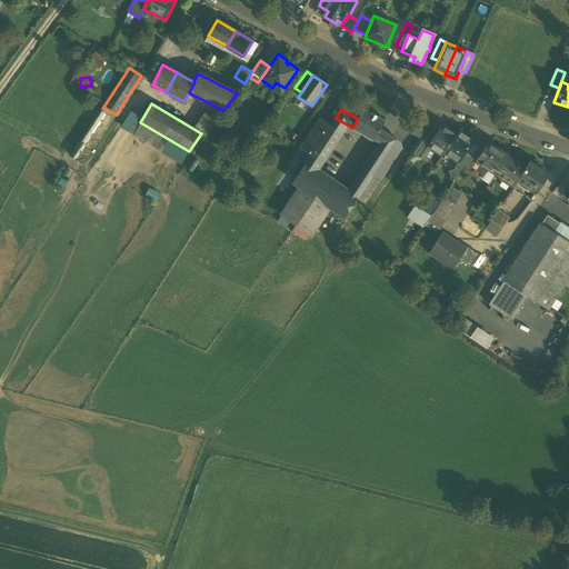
[(358,119),(352,128),(373,140),(380,129),(385,120),(377,116),(363,109),(358,119)]
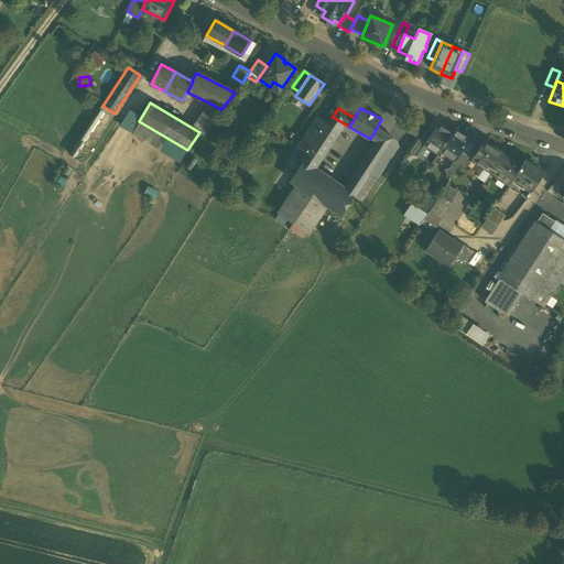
[(205,112),(194,129),(199,132),(204,134),(215,119),(205,112)]
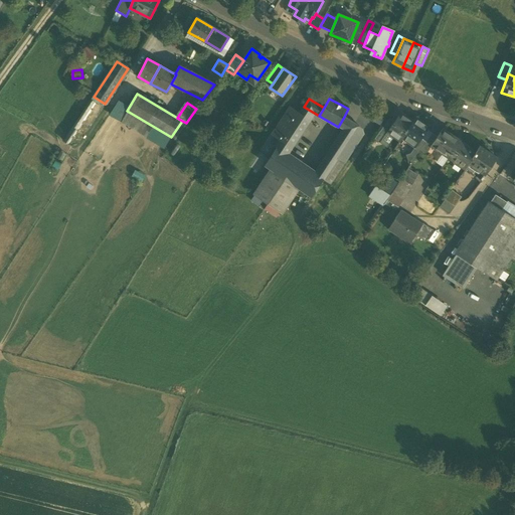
[(290,108),(273,134),(282,140),(277,148),(286,154),(314,113),(304,107),(299,114),(290,108)]
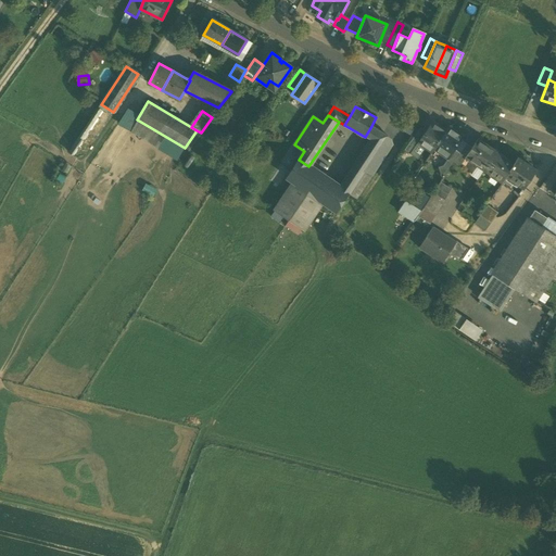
[(90,119),(70,152),(75,155),(96,123),(90,119)]
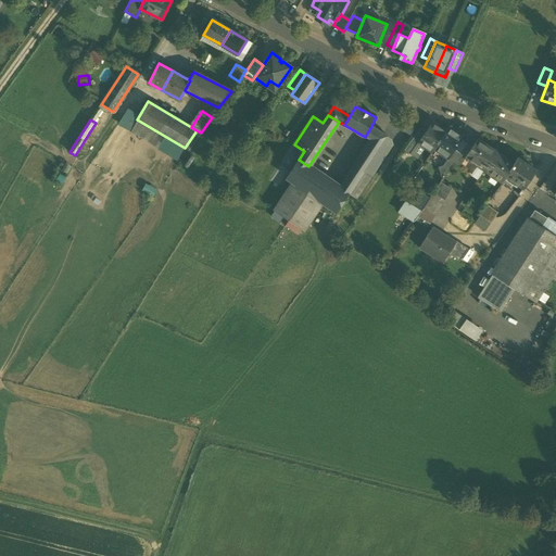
[(432,122),(427,129),(424,134),(418,143),(432,153),(434,150),(434,149),(446,131),(432,122)]
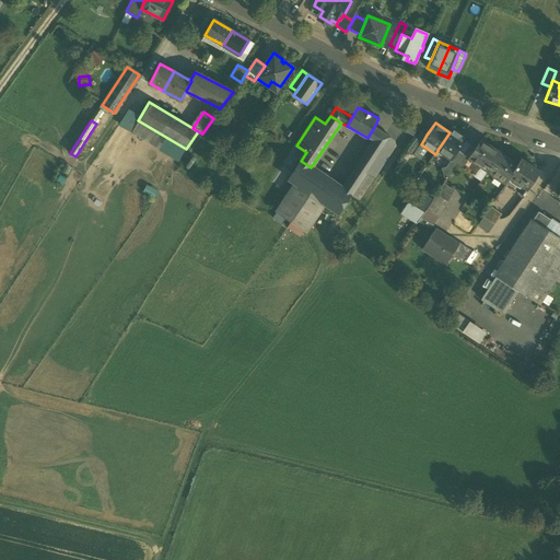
[(382,131),(374,127),(368,138),(375,141),(382,131)]
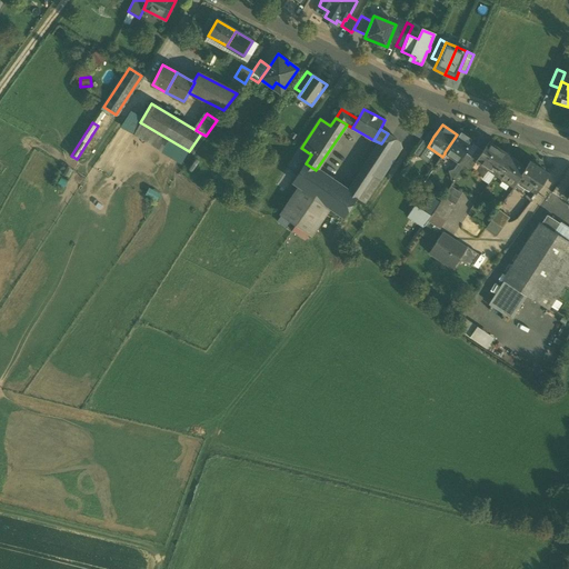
[(457,135),(445,152),(445,153),(458,162),(459,162),(466,153),(473,140),(459,130),(457,135)]
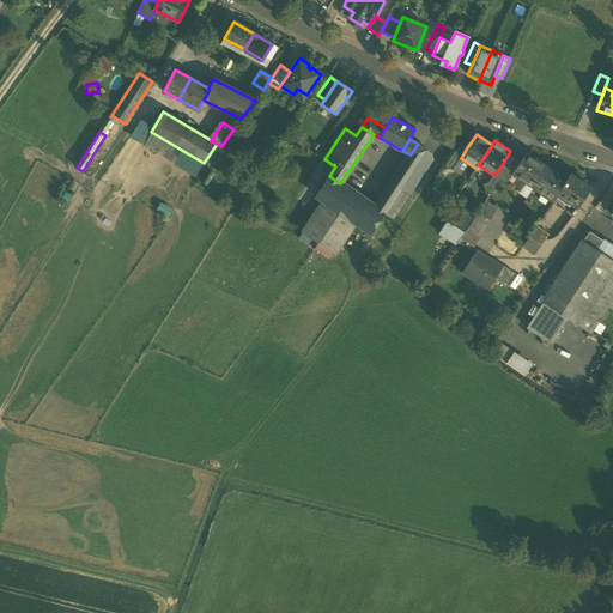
[(411,155),(376,207),(384,214),(401,189),(426,150),(428,150),(418,144),(411,155)]
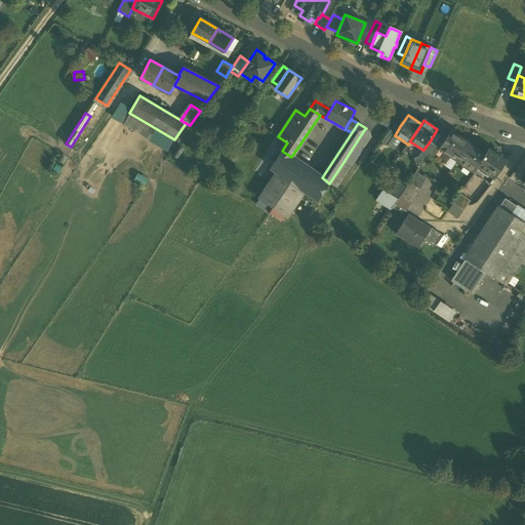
[(395,123),(381,142),(388,146),(395,135),(400,126),(395,123)]
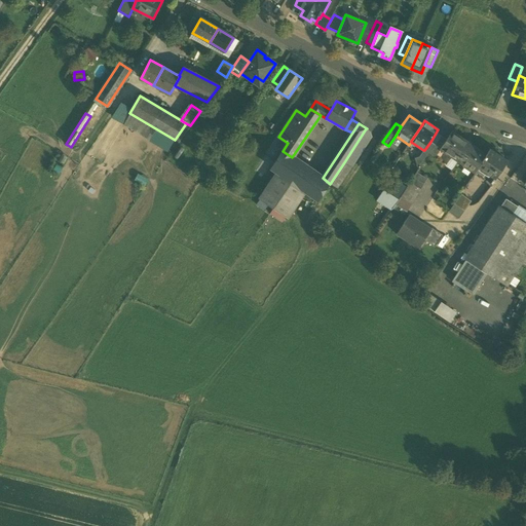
[(366,128),(344,162),(351,166),(352,167),(374,134),(366,128)]
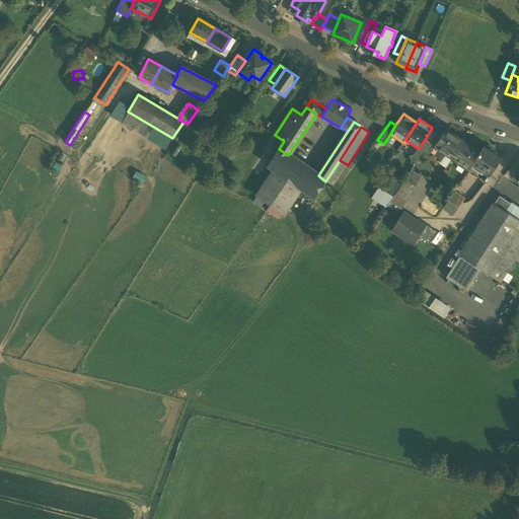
[(440,138),(434,147),(435,147),(468,170),(472,165),(479,153),(445,130),(440,138)]
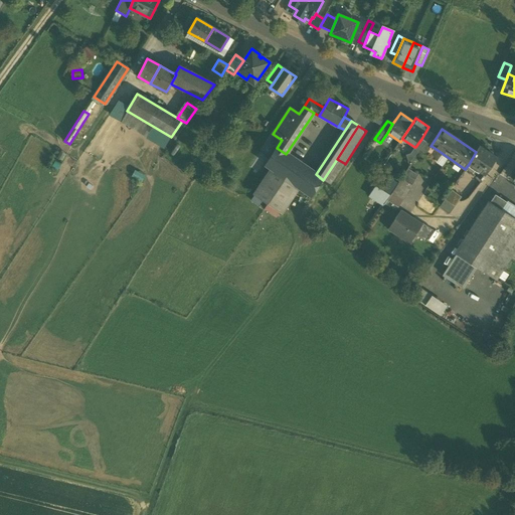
[(432,133),(425,142),(426,142),(420,151),(425,154),(432,146),(431,146),(437,137),(432,133)]
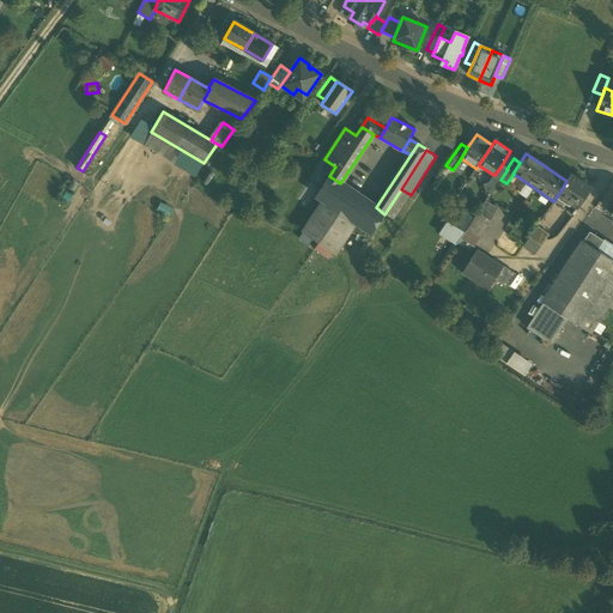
[(502,165),(495,175),(493,175),(489,182),(495,187),(501,180),(508,169),(507,169),(502,165)]
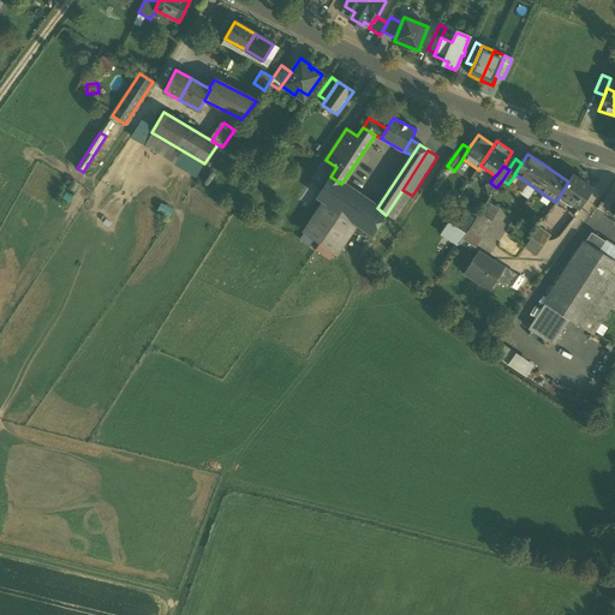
[(593,189),(577,178),(573,175),(568,181),(560,196),(577,207),(580,209),(593,189)]
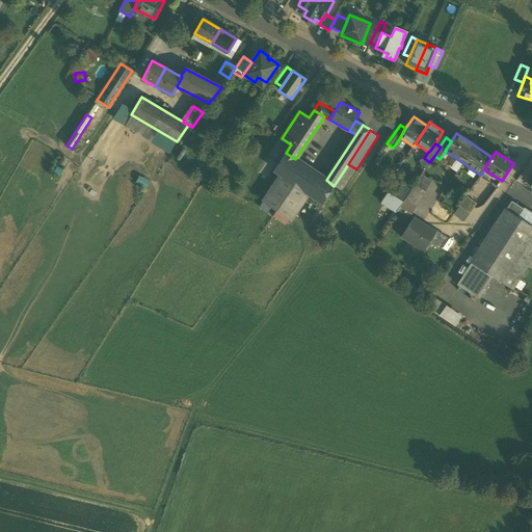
[(295,159),(286,153),(273,170),(280,175),(295,185),(298,187),(310,194),(322,204),(334,186),(326,180),(295,159)]
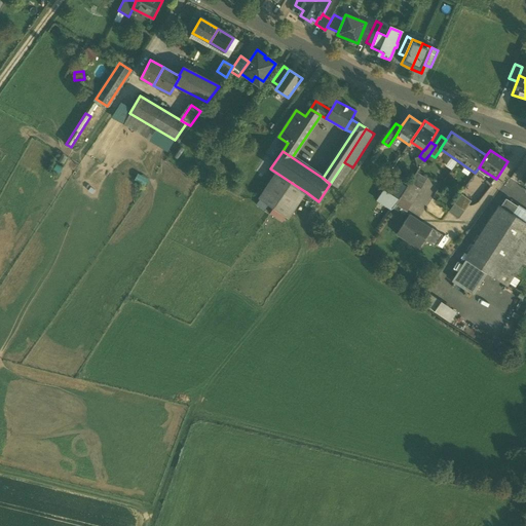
[(351,166),(344,162),(330,184),(337,188),(351,166)]
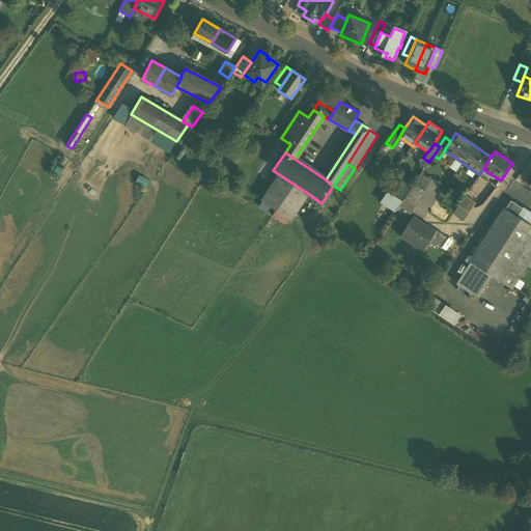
[(516,180),(525,185),(529,175),(521,172),(516,180)]
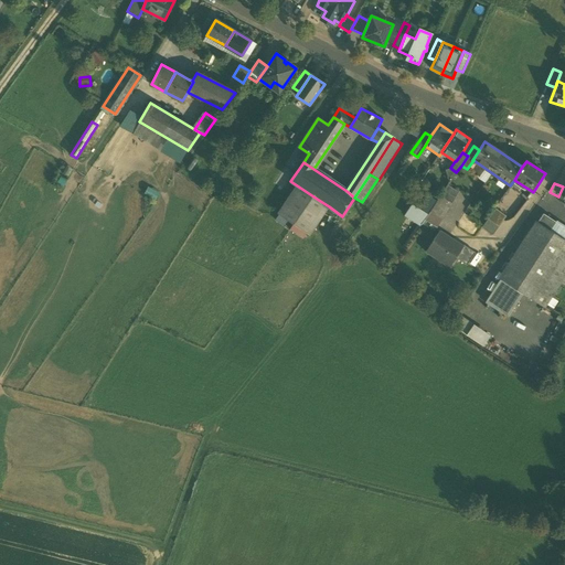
[(317,199),(313,196),(297,185),(277,213),(309,235),(329,206),(317,199)]
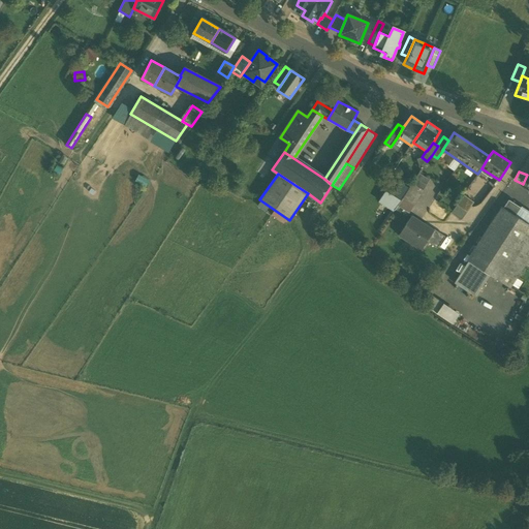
[(421,175),(413,184),(424,191),(431,181),(421,175)]
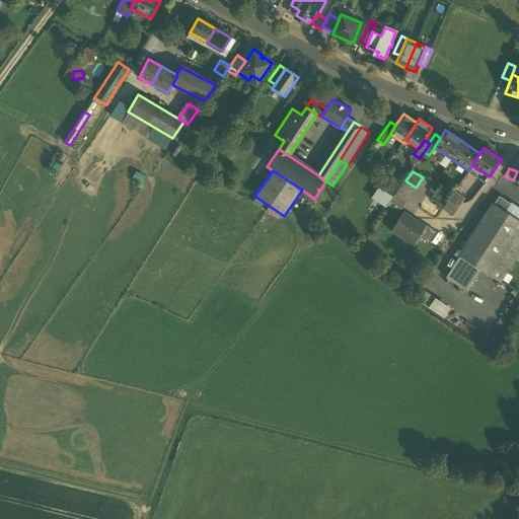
[(405,180),(404,180),(400,186),(389,202),(400,210),(416,188),(405,180)]
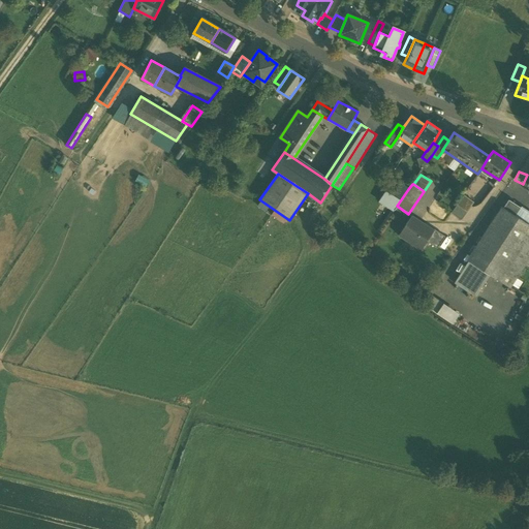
[(394,211),(408,189),(401,185),(394,196),(386,192),(380,201),(394,211)]
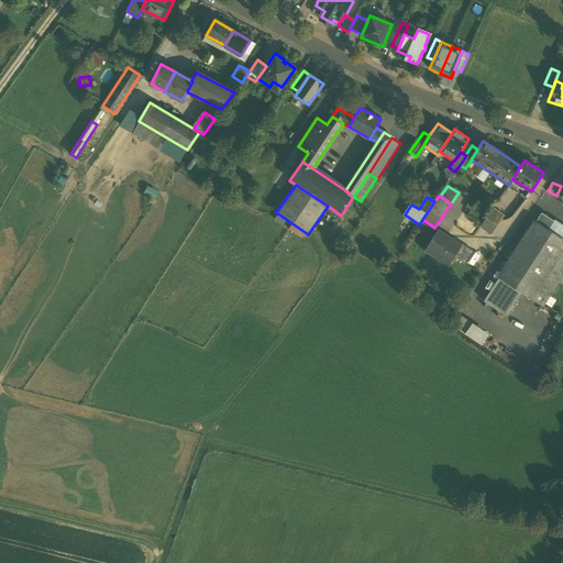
[(492,234),(504,216),(494,208),(481,228),(492,234)]
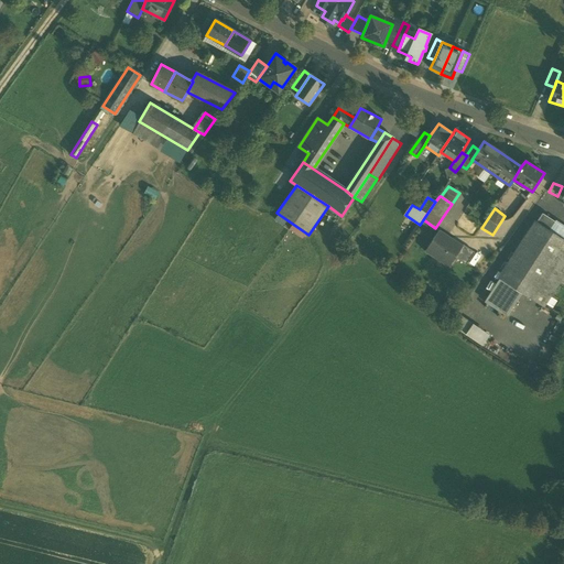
[(537,223),(550,230),(555,221),(542,214),(537,223)]
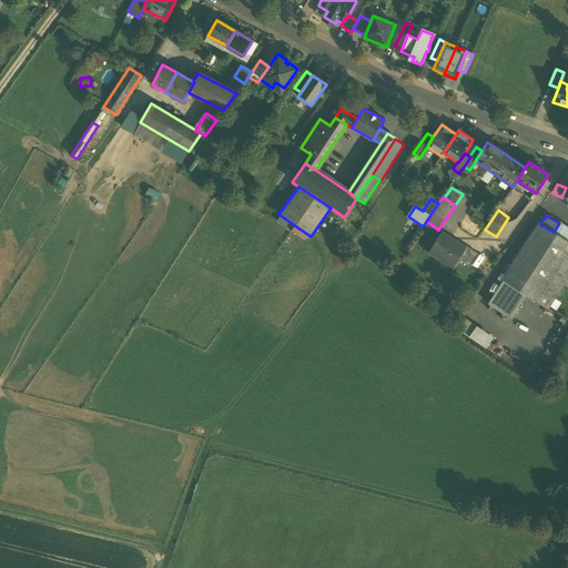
[(554,232),(540,224),(526,246),(503,281),(526,295),(535,302),(547,310),(567,277),(567,241),(565,240),(564,240),(554,232)]
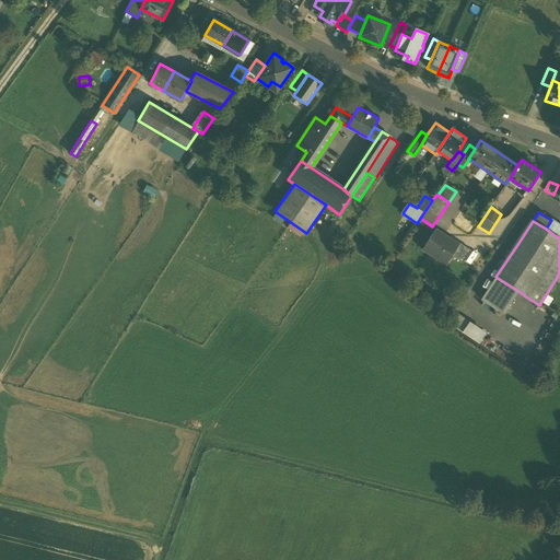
[(458,244),(448,237),(450,237),(445,235),(435,229),(422,249),(438,260),(439,259),(446,265),(452,256),(459,244),(458,244)]
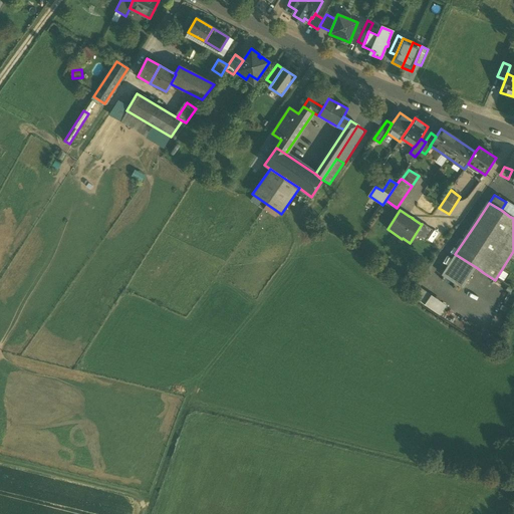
[(433,230),(422,223),(421,224),(422,224),(415,235),(425,241),(433,230)]
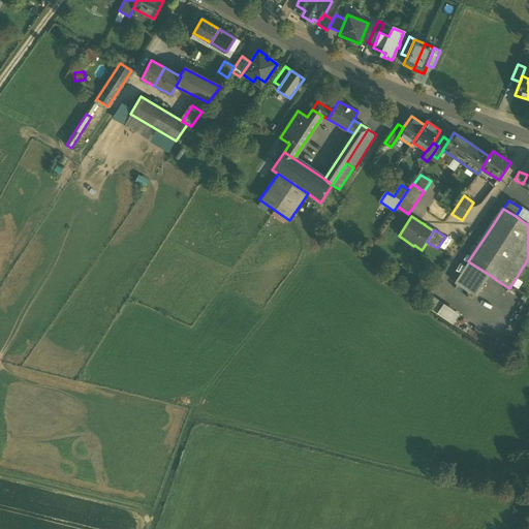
[(490,275),(468,261),(455,282),(468,291),(475,296),(490,275)]
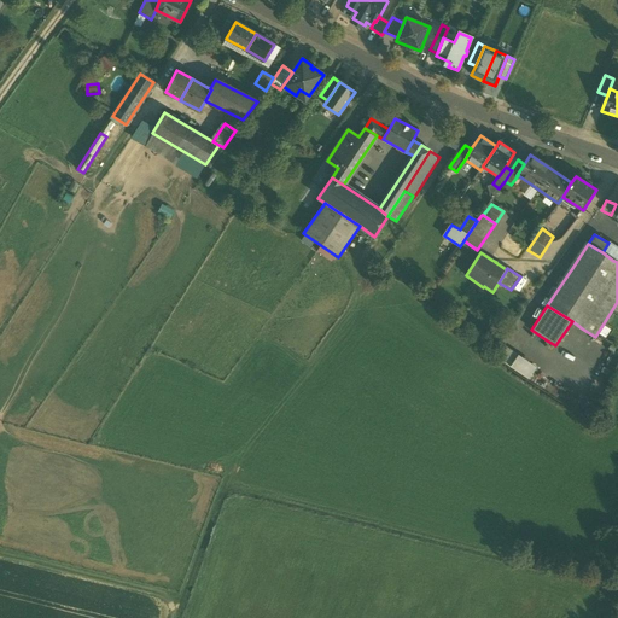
[(532,378),(540,366),(520,354),(513,366),(532,378)]
